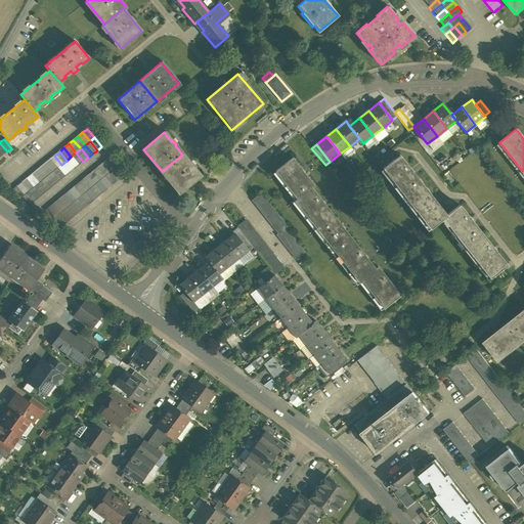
[(83,162),(76,153),(71,157),(78,166),(83,162)]
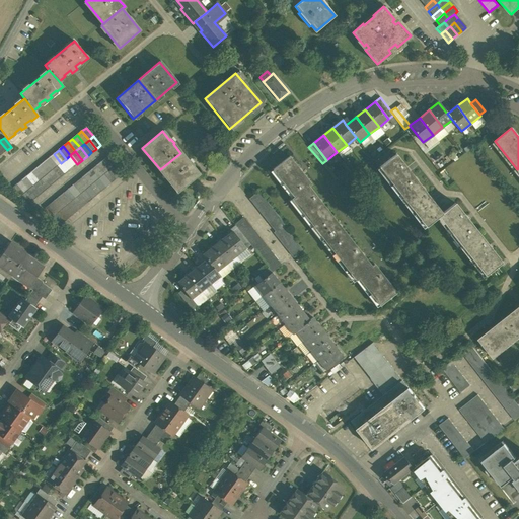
[(180,153),(160,169),(178,192),(199,174),(192,165),(189,161),(188,161),(180,153)]
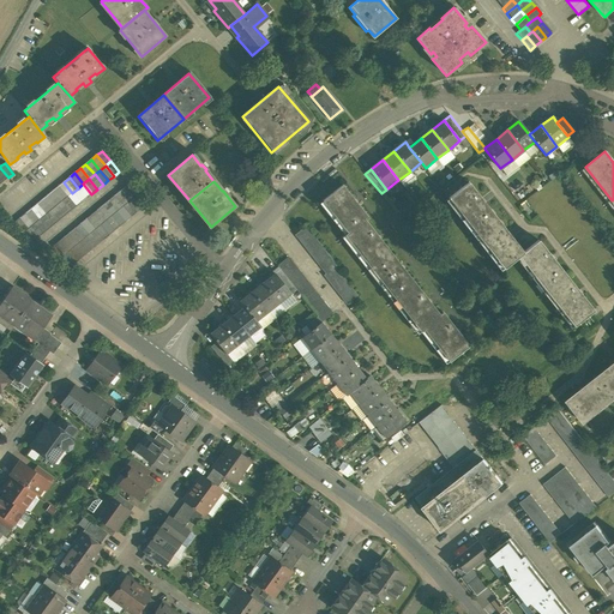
[(72,193),(64,182),(58,187),(66,197),(72,193)]
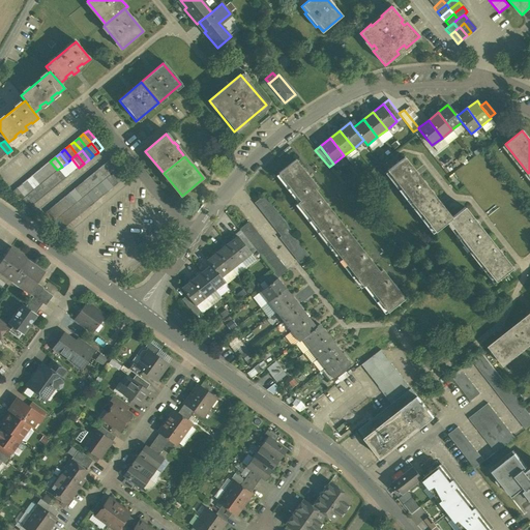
[(411,201),(428,187),(404,157),(387,171),(411,201)]
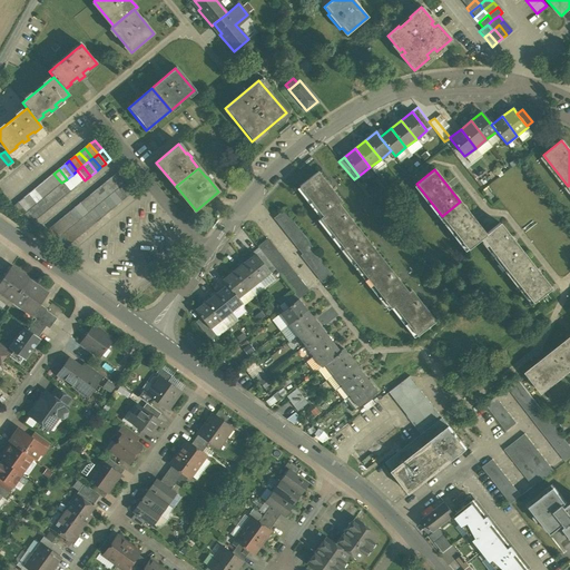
[(85,180),(77,170),(72,175),(80,185),(85,180)]
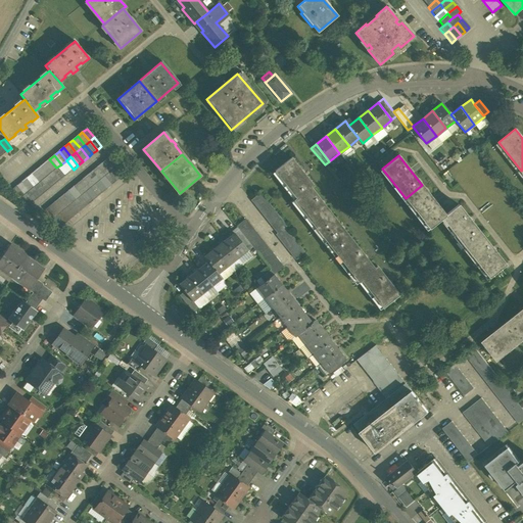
[(116,167),(109,157),(105,160),(112,170),(116,167)]
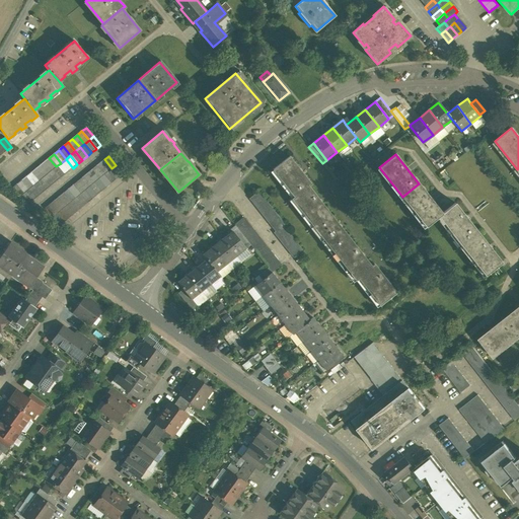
[(294,197),(308,187),(311,183),(289,156),(273,169),(294,197)]
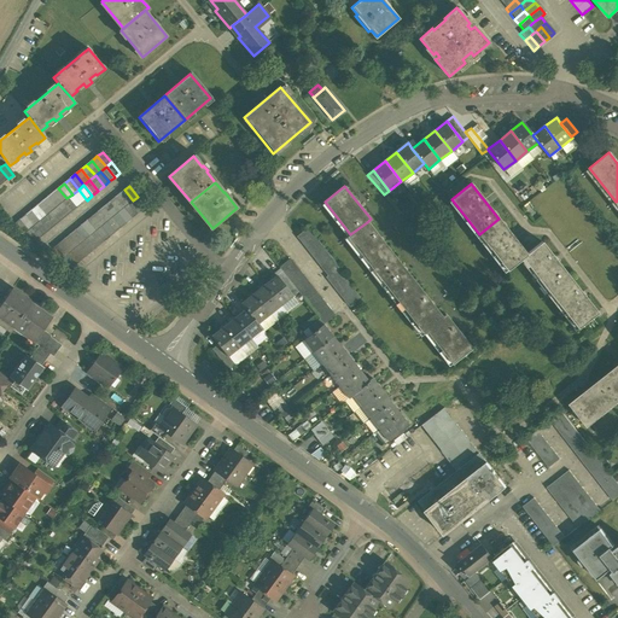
[(66,198),(58,188),(53,192),(62,203),(66,198)]
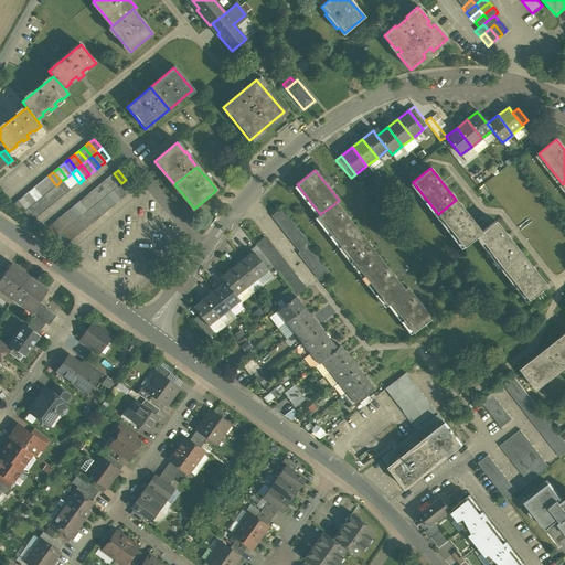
[(80,183),(72,173),(66,178),(74,187),(80,183)]
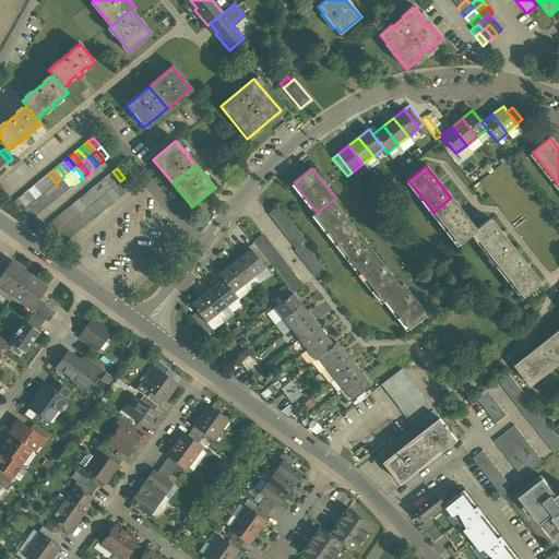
[(120,181),(113,171),(107,176),(116,186),(120,181)]
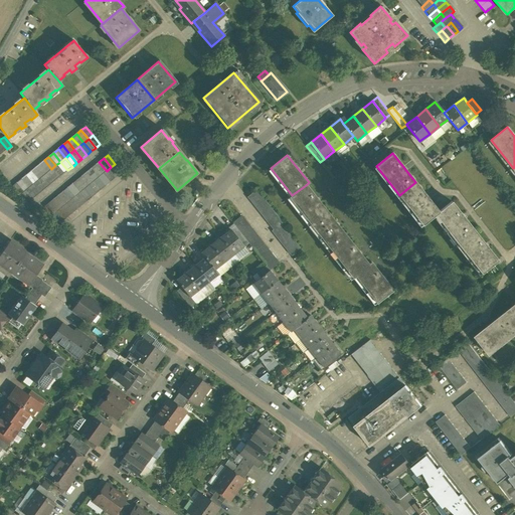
[(51,169),(44,160),(39,164),(46,173),(51,169)]
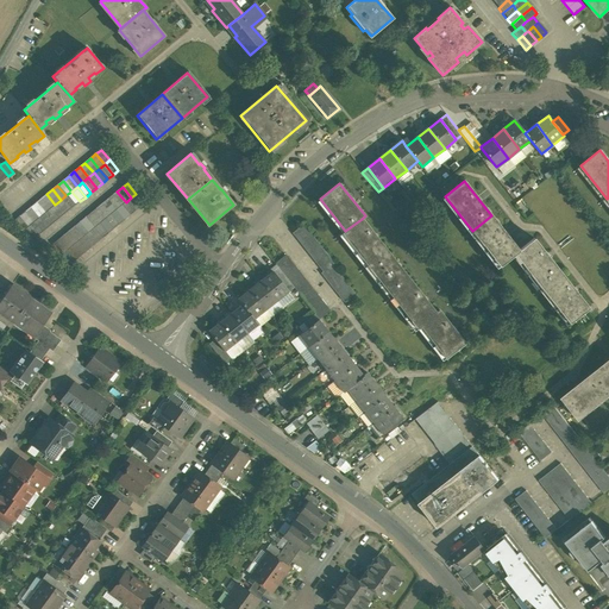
[(71,192),(66,195),(75,206),(80,201),(71,192)]
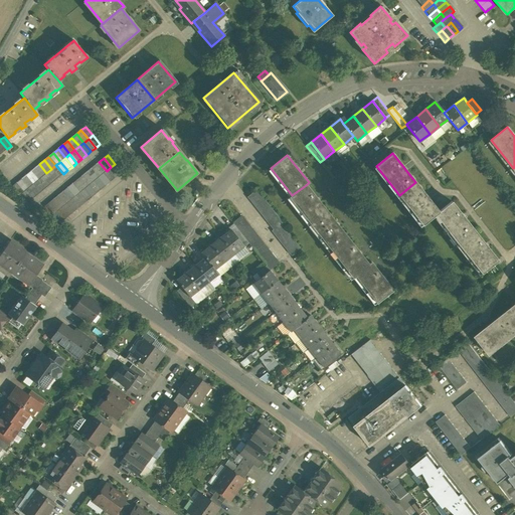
[(107,171),(99,162),(95,166),(102,175),(107,171)]
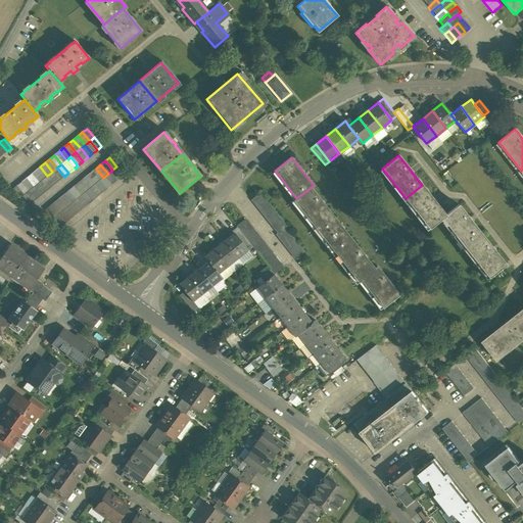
[(47,176),(40,167),(35,171),(43,180),(47,176)]
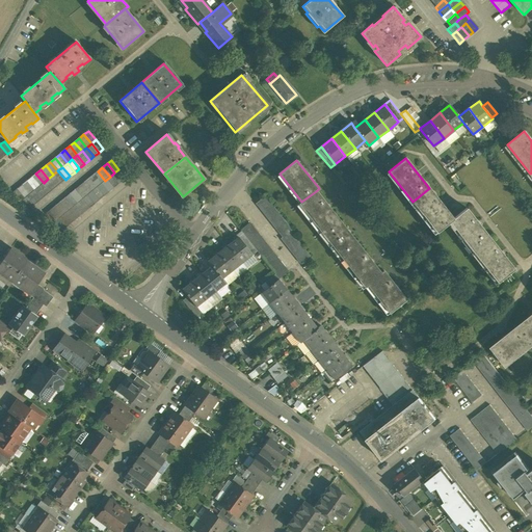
[(127,178),(118,169),(114,173),(122,182),(127,178)]
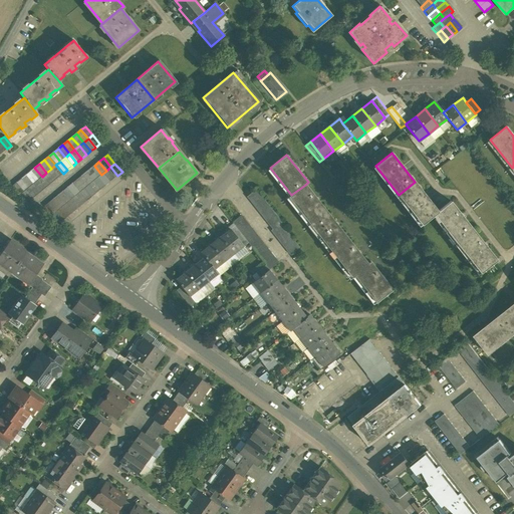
[(63,174),(55,165),(51,169),(58,178),(63,174)]
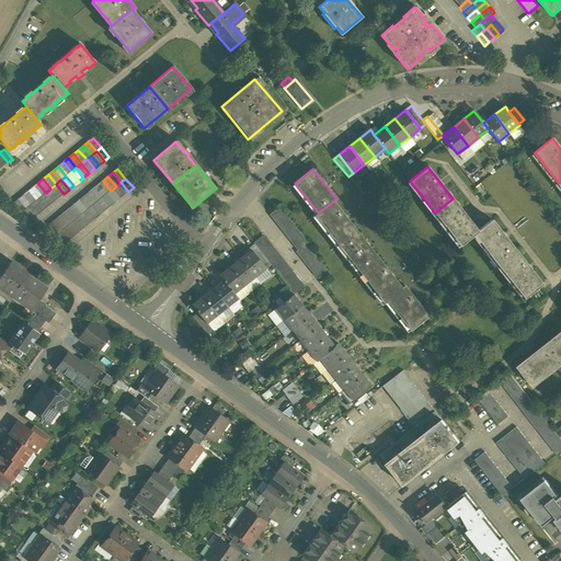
[(111,191),(103,181),(98,184),(106,194),(111,191)]
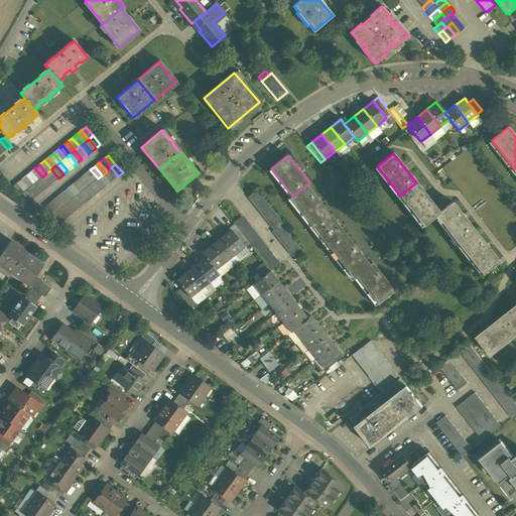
[(118,176),(111,167),(107,171),(114,179),(118,176)]
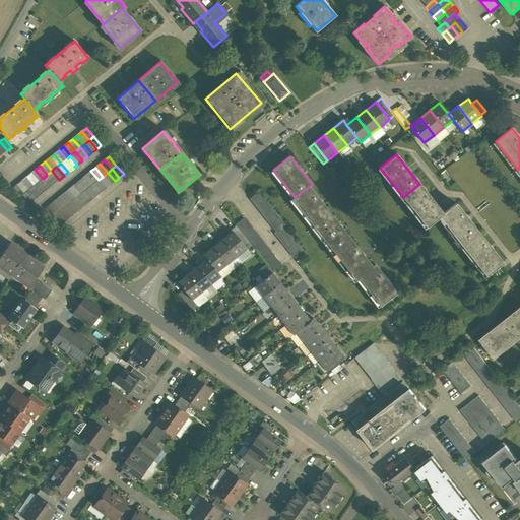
[(43,179),(35,170),(30,174),(38,182),(43,179)]
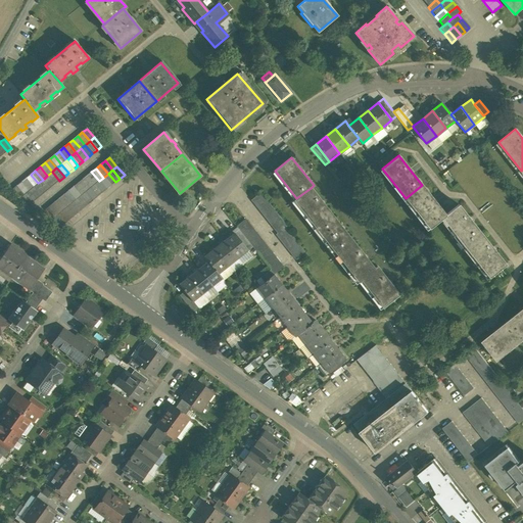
[(59,181),(52,172),(47,176),(55,185),(59,181)]
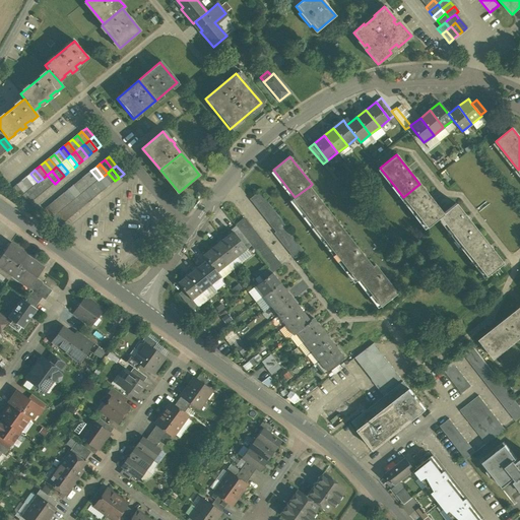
[(99,180),(90,171),(86,175),(93,184),(99,180)]
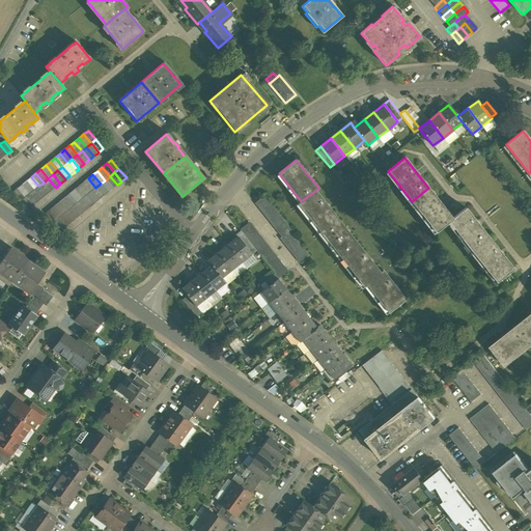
[(117,185),(110,176),(105,180),(112,189),(117,185)]
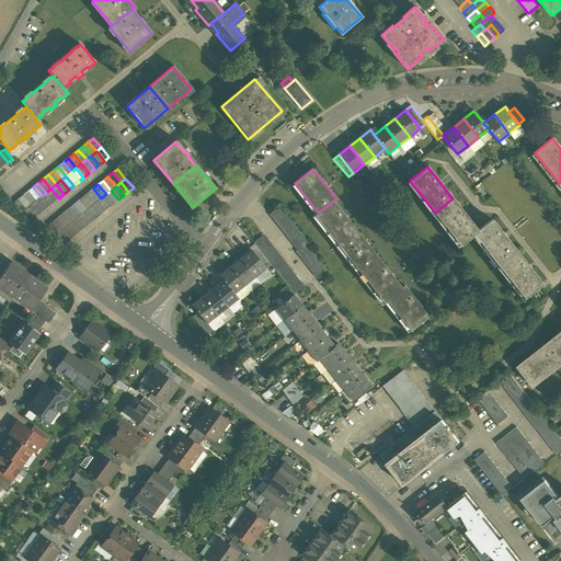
[(41,196),(33,187),(27,192),(35,201),(41,196)]
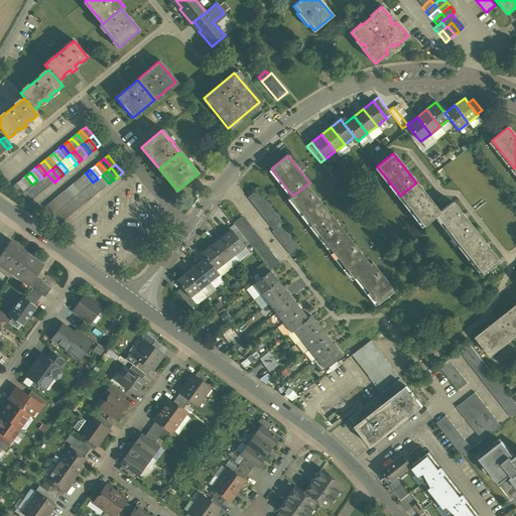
[(54,182),(46,173),(42,177),(49,186),(54,182)]
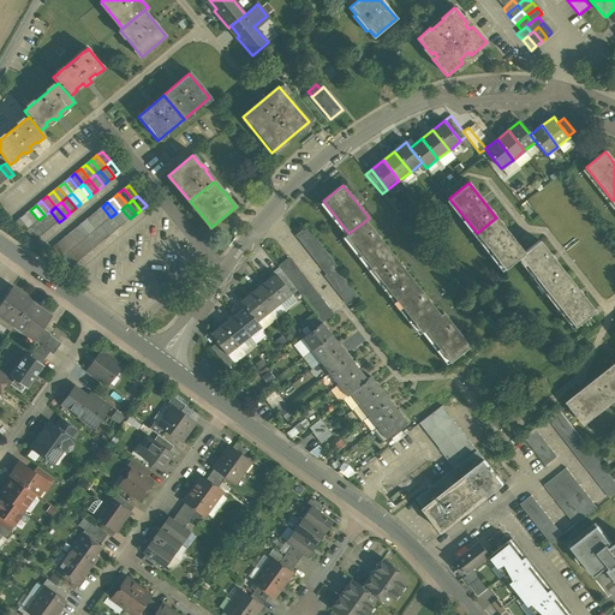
[(111,218),(102,207),(96,212),(105,222),(111,218)]
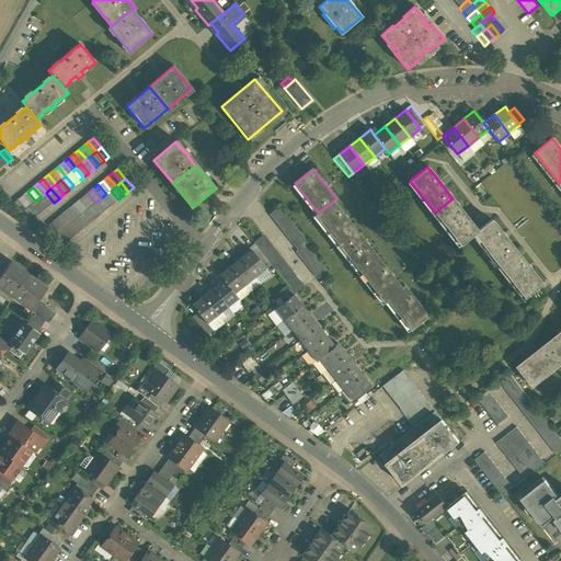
[(118,199),(111,191),(106,194),(114,204),(118,199)]
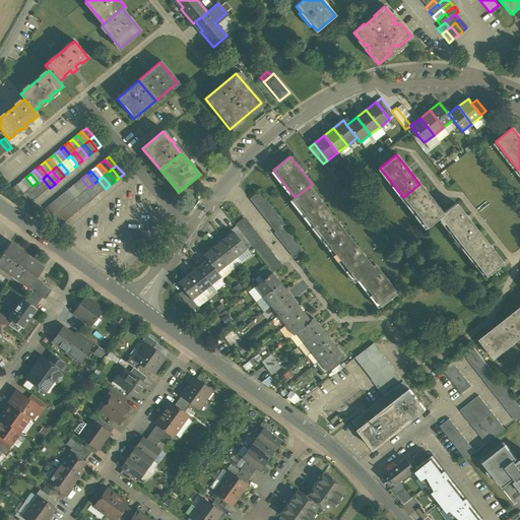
[(33,186),(25,178),(20,181),(28,190),(33,186)]
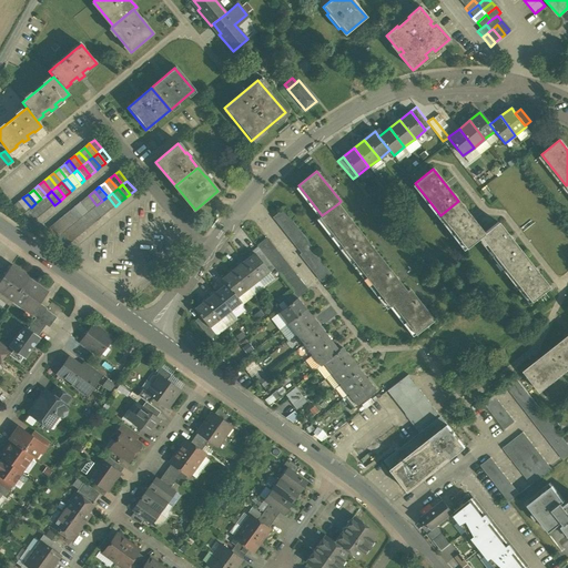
[(54,205),(47,195),(41,199),(49,209),(54,205)]
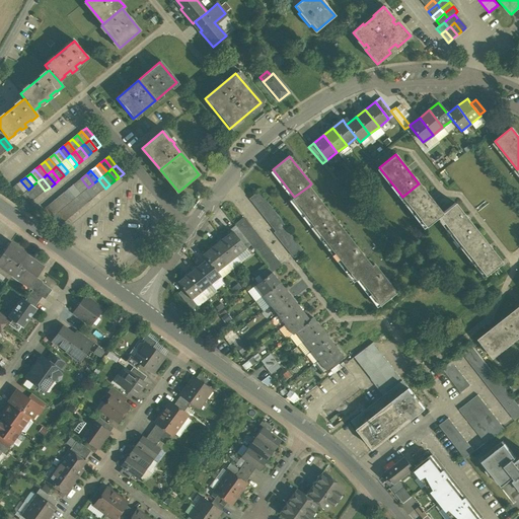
[(88,188),(81,178),(77,182),(84,192),(88,188)]
